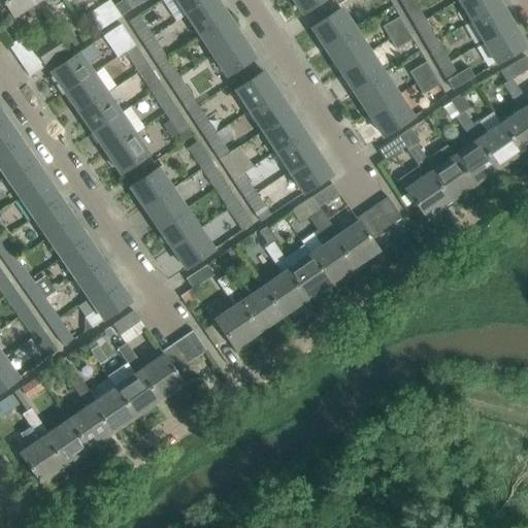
[(41,13),(32,0),(0,0),(12,18),(26,9),(32,20),(41,13)]
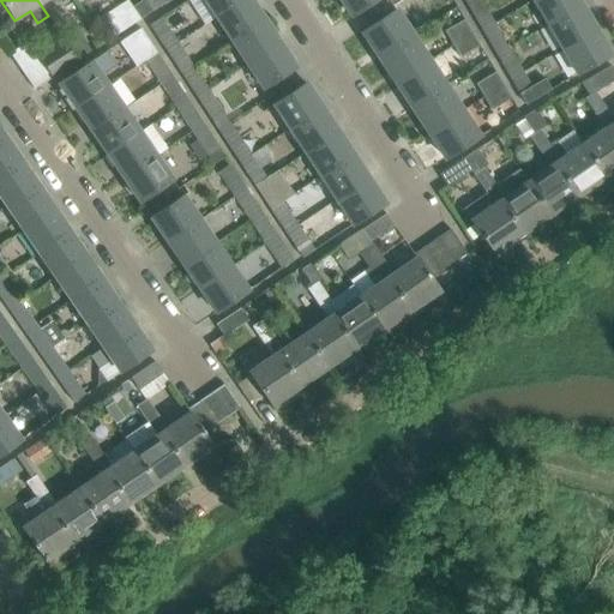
[(37,0),(48,16),(41,4),(44,0),(37,0)]
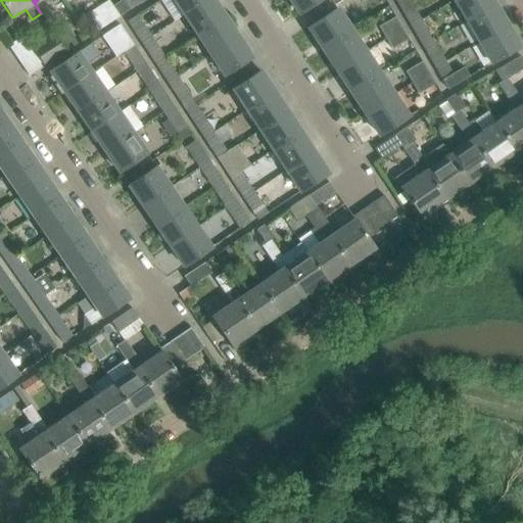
[(107,0),(98,6),(108,22),(130,9),(124,0),(121,0),(112,6),(107,0)]
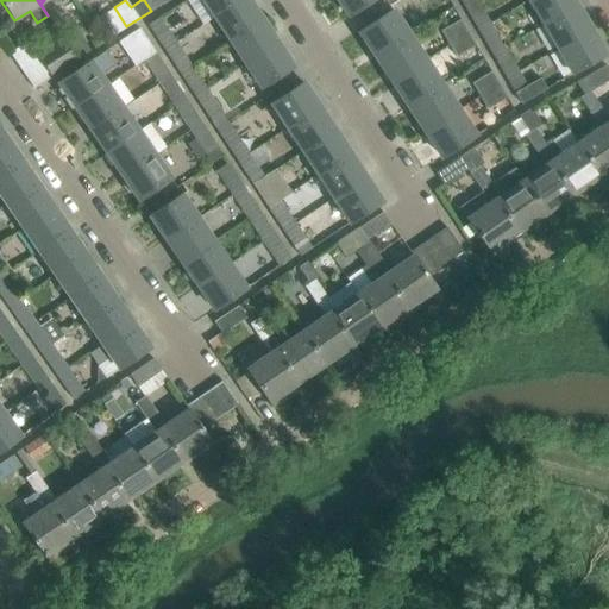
[(144,0),(151,11),(167,0),(144,0)]
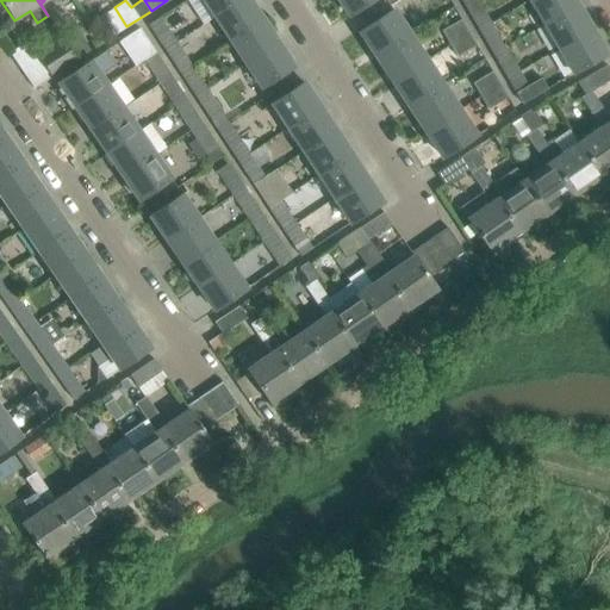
[(203,0),(215,16),(237,0),(203,0)]
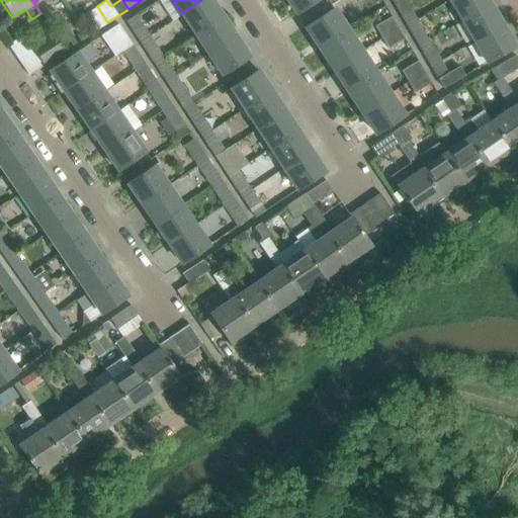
[(211,0),(201,0),(182,13),(195,33),(223,16),(211,0)]
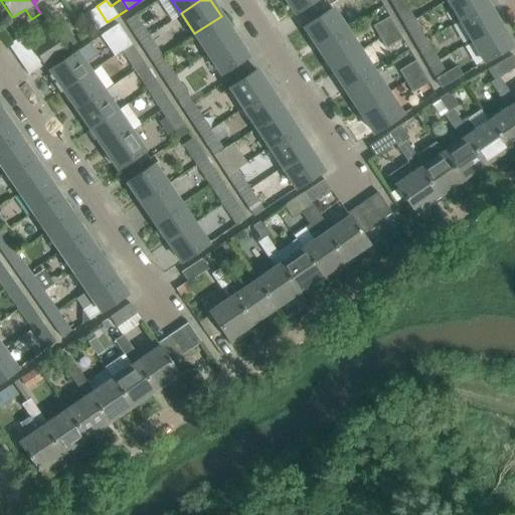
[(286,0),(295,13),(314,0),(286,0)]
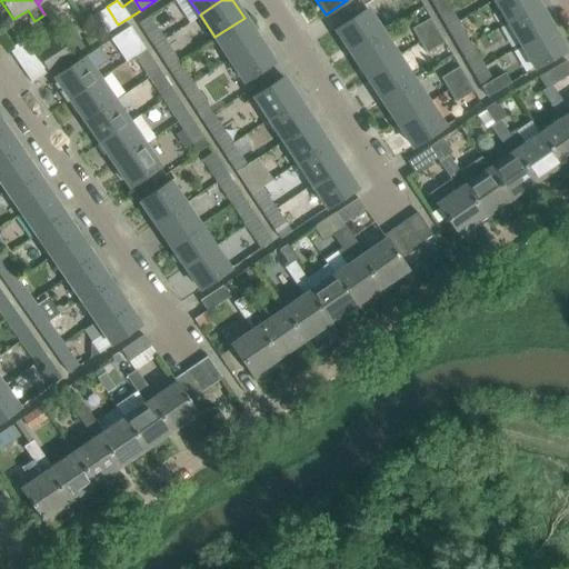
[(445,0),(440,0),(432,5),(447,29),(458,22),(445,0)]
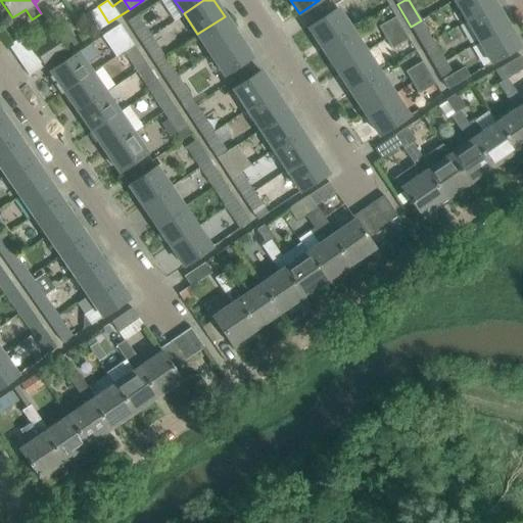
[(492,0),(454,0),(455,0),(467,21),(495,4),(492,0)]
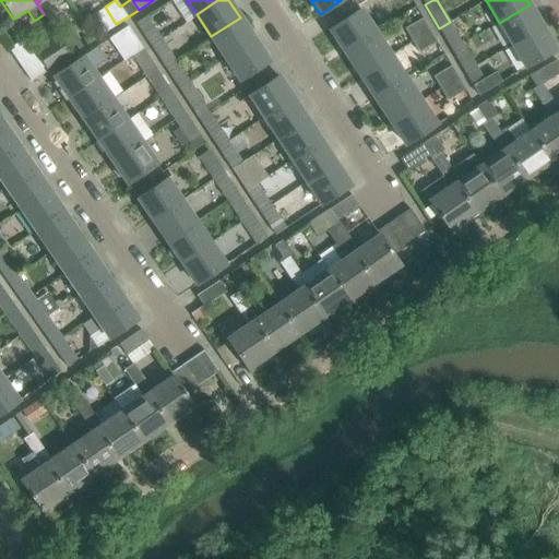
[(530,4),(499,23),(512,45),(543,27),(530,4)]
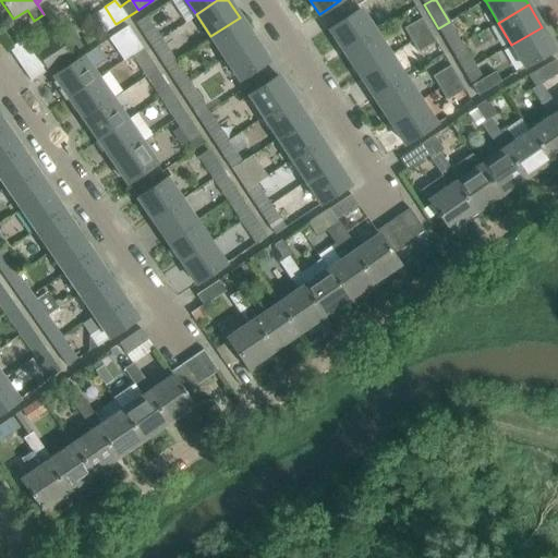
[(93,15),(104,33),(116,24),(105,7),(93,15)]
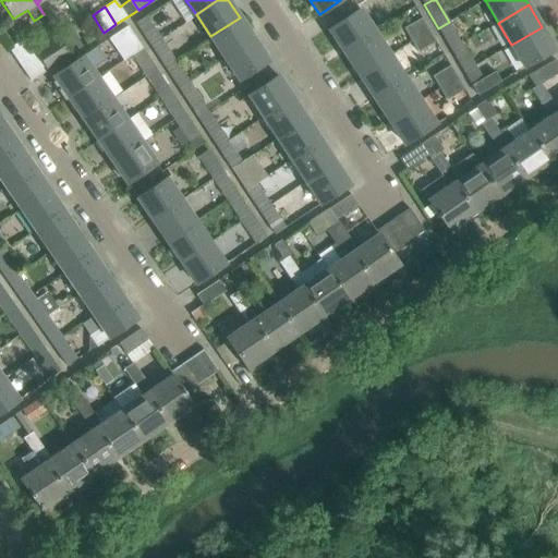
[(328,29),(343,52),(374,32),(360,9),(328,29)]
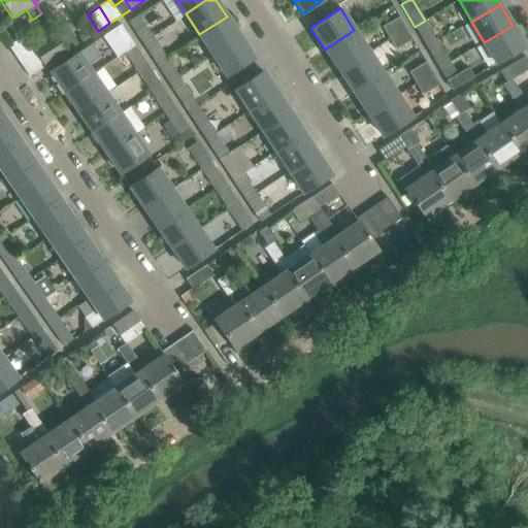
[(138,14),(128,22),(142,43),(153,37),(138,14)]
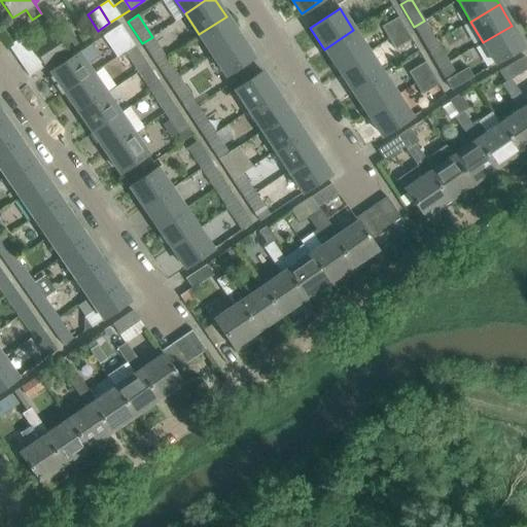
[(226,16),(199,34),(212,56),(240,37),(226,16)]
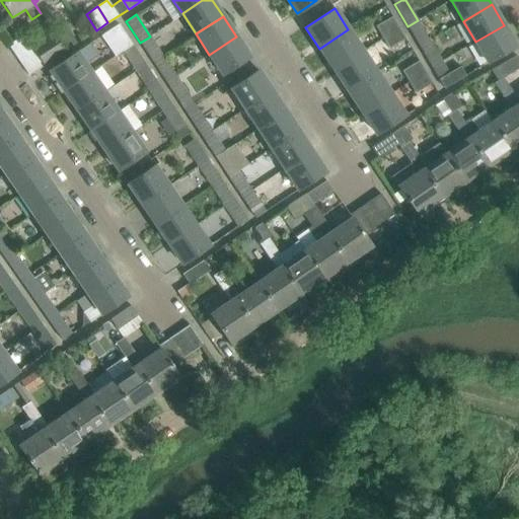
[(392,16),(375,26),(382,38),(399,27),(392,16)]
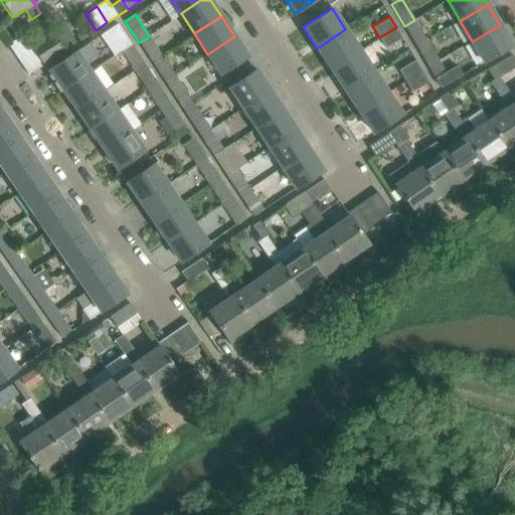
[(414,20),(404,26),(415,45),(425,39),(414,20)]
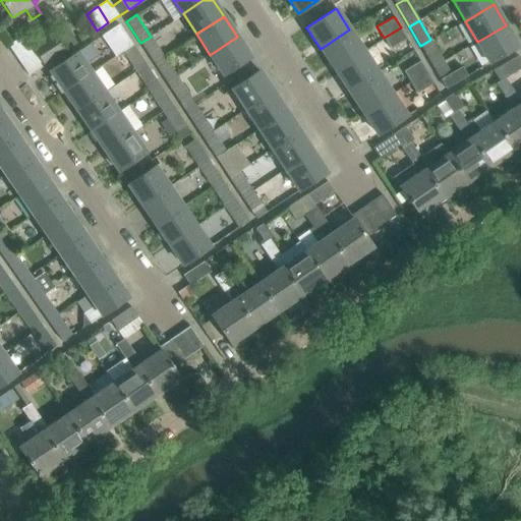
[(119,23),(103,35),(117,55),(123,51),(132,45),(119,23)]
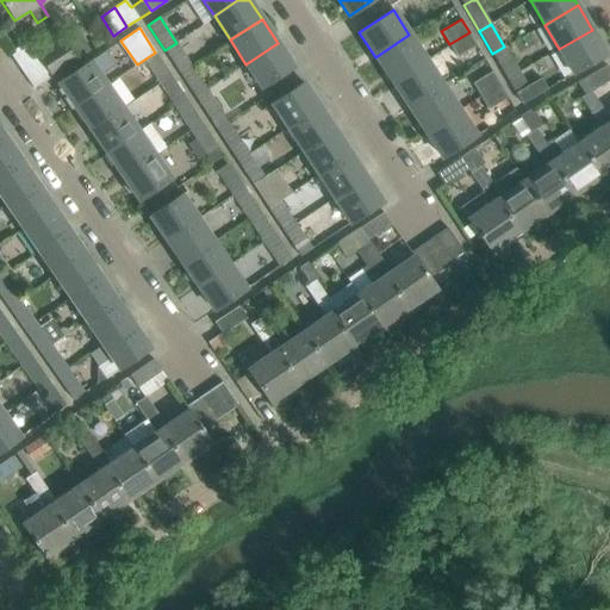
[(592,30),(559,49),(573,74),(607,55),(592,30)]
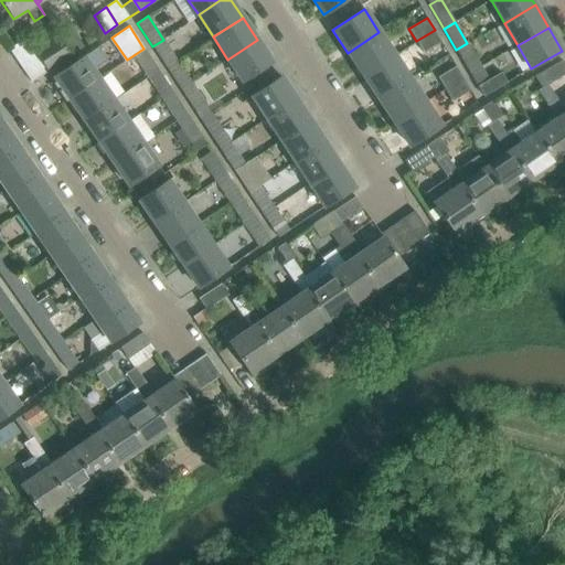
[(57,34),(56,34),(60,39),(62,38),(72,55),(84,46),(72,29),(60,38),(57,34)]
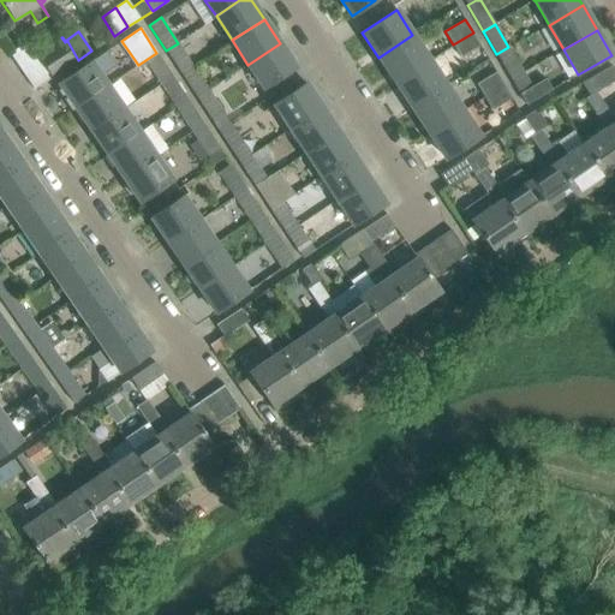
[(473,33),(453,45),(460,58),(481,46),(473,33)]
